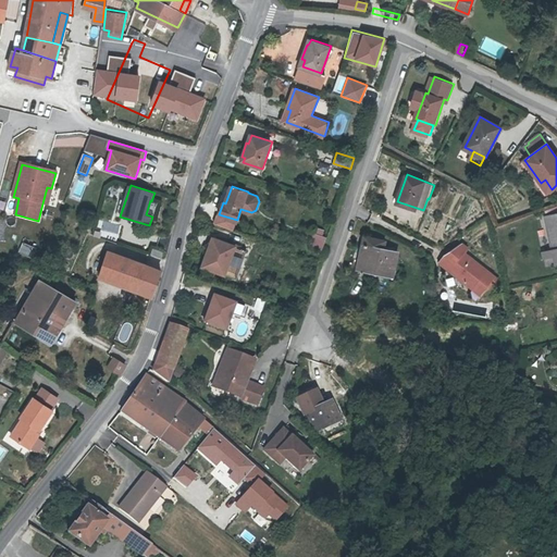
[(48,205),(51,188),(47,187),(42,203),(48,205)]
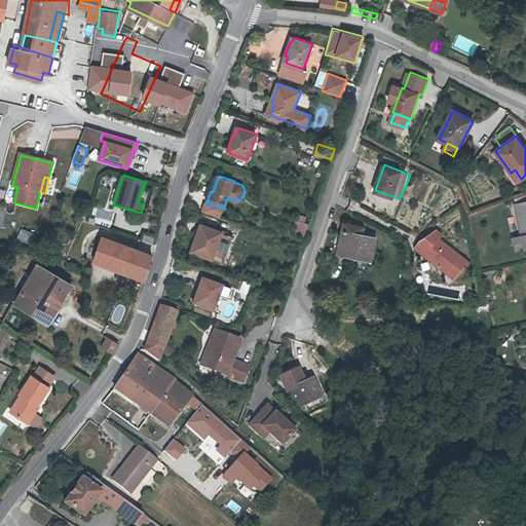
[(525,201),(517,204),(517,211),(523,232),(524,238),(515,240),(518,252),(525,249),(525,201)]
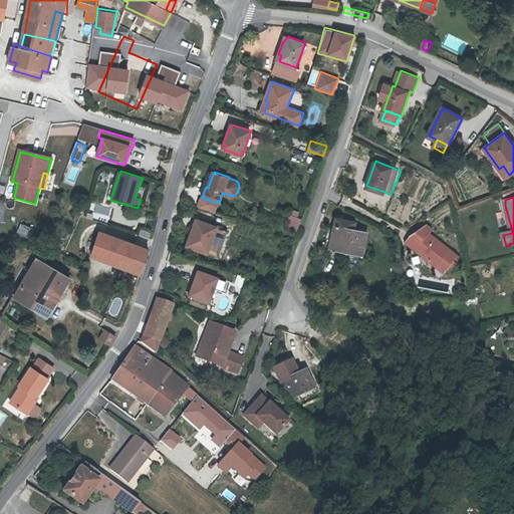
[(298,218),(289,215),(286,223),(295,226),(298,218)]
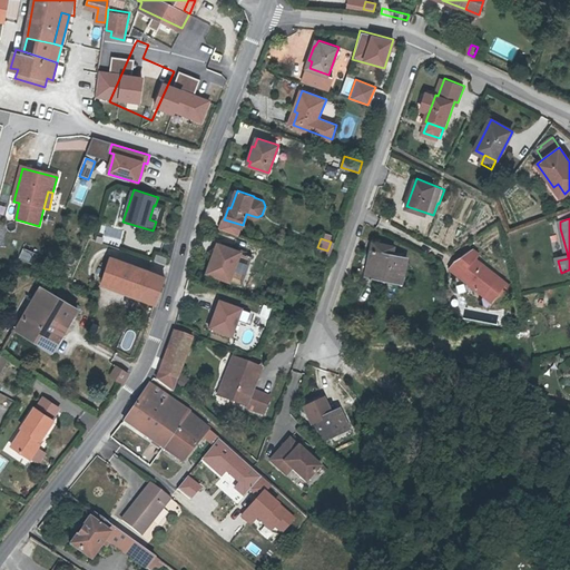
[(391,244),(376,241),(369,272),(403,279),(408,259),(393,255),(395,247),(391,246),(391,244)]
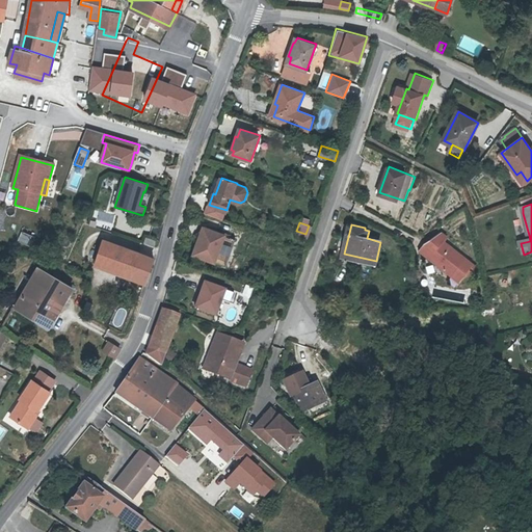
[(237,238),(205,227),(202,235),(200,235),(195,248),(198,249),(196,256),(227,266),(237,238)]
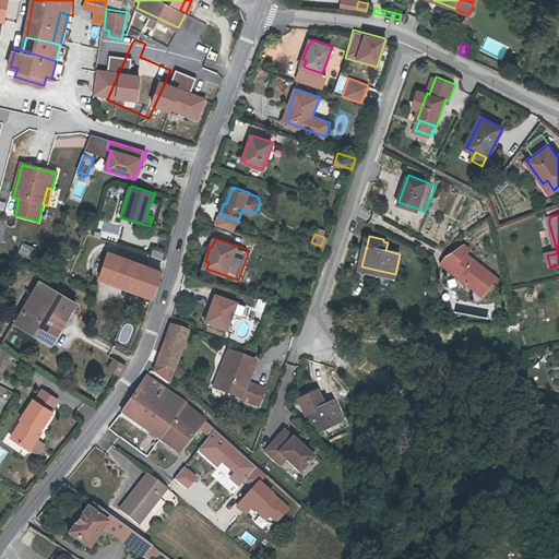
[(448,253),(442,261),(477,288),(484,280),(490,286),(498,276),(467,252),(471,248),(464,244),(448,253)]
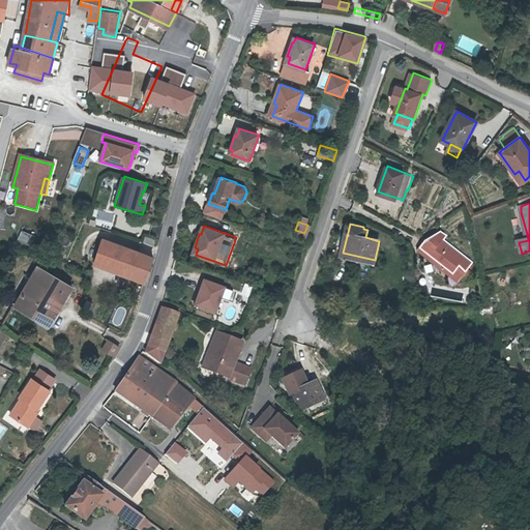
[(35,238),(24,233),(20,242),(31,247),(35,238)]
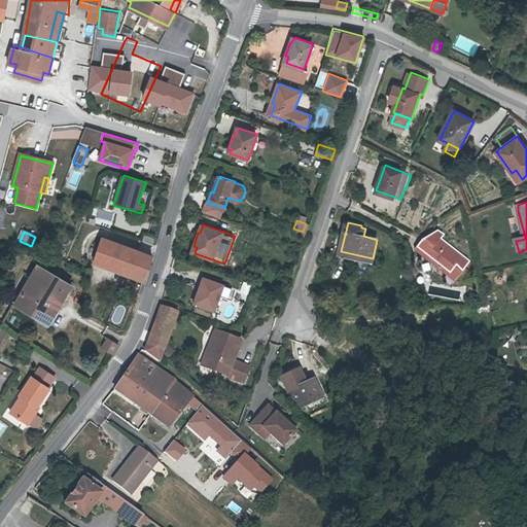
[(155,240),(145,236),(143,242),(153,246),(155,240)]
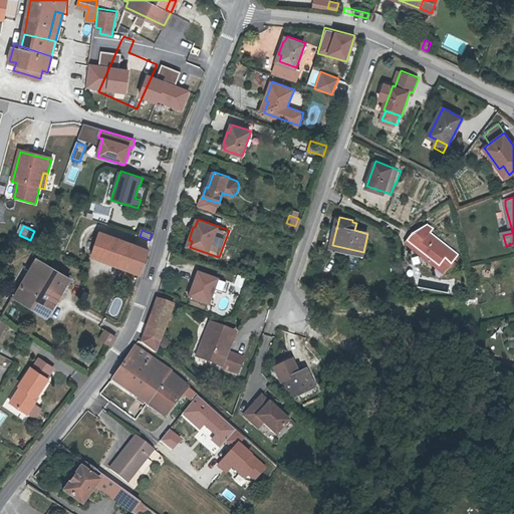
[(100,232),(92,257),(140,274),(149,251),(100,232)]
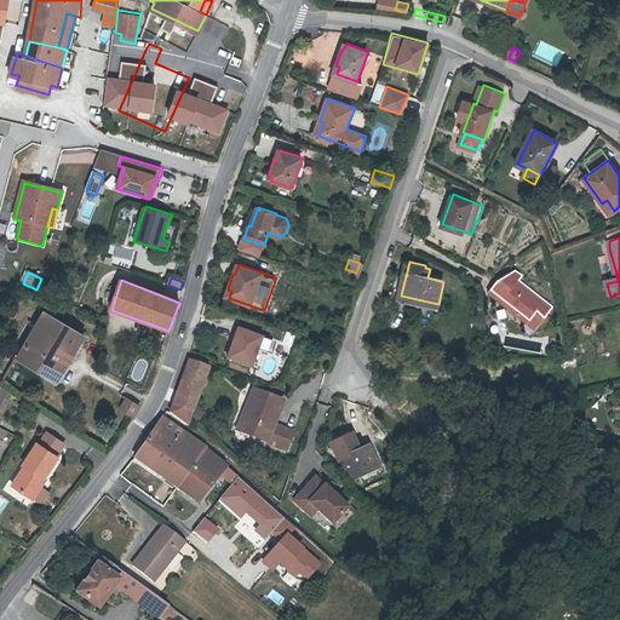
[(537,310),(529,320),(537,326),(544,317),(537,310)]
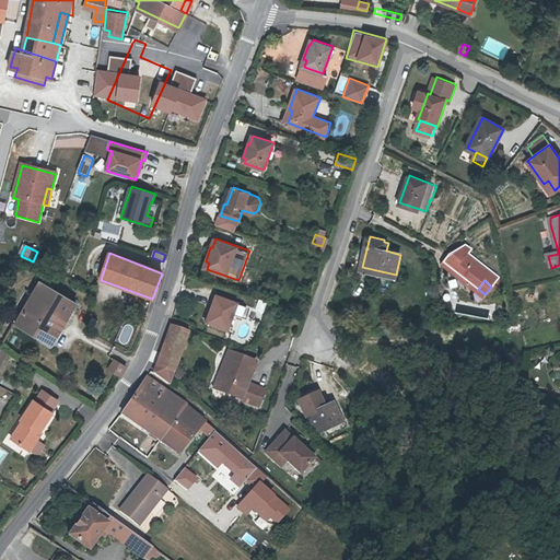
[(77,305),(42,282),(15,326),(54,349),(77,305)]
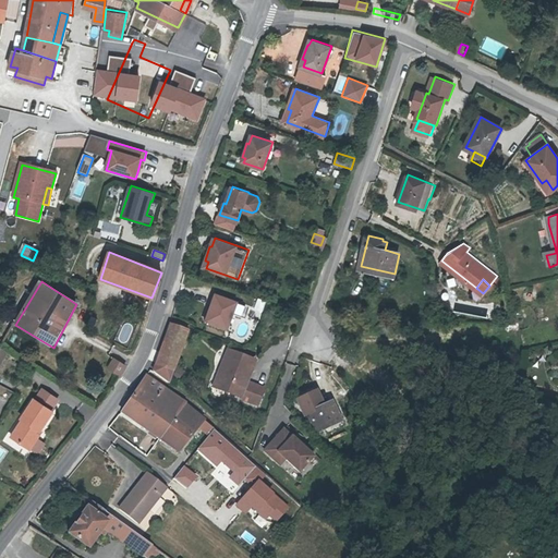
[(208,305),(204,316),(207,317),(205,323),(223,329),(229,313),(232,303),(213,296),(209,305),(208,305)]
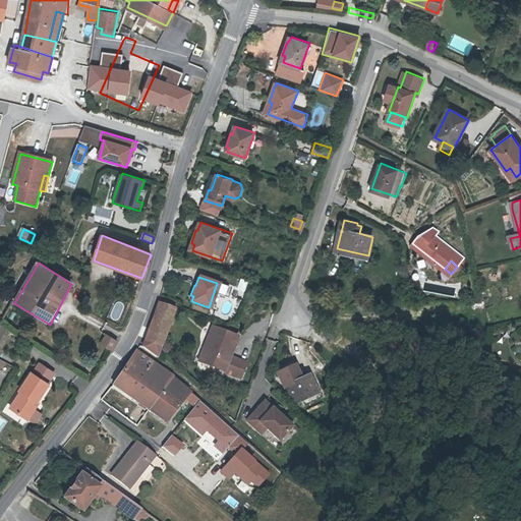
[(229,287),(217,283),(214,292),(226,297),(229,287)]
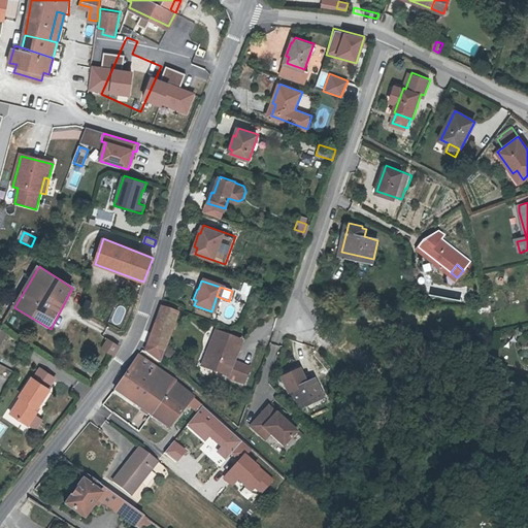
[(162,307),(149,343),(165,350),(177,314),(162,307)]
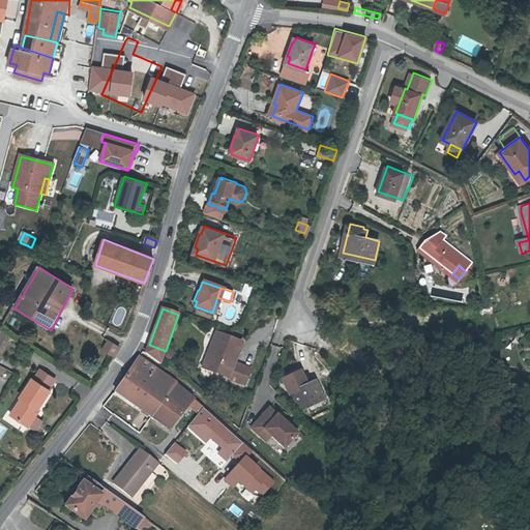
[(218,331),(206,362),(216,366),(215,371),(247,383),(253,367),(236,361),(244,342),(218,331)]
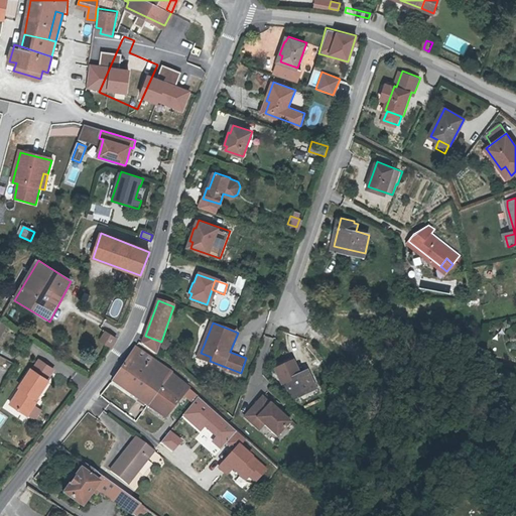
[(107,332),(101,339),(111,346),(117,338),(107,332)]
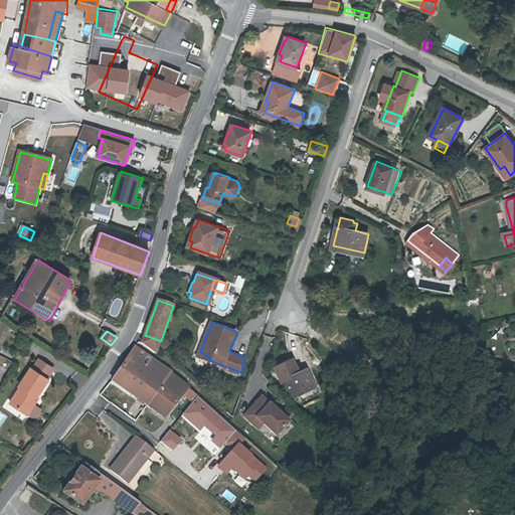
[(162,342),(145,335),(143,343),(157,353),(162,342)]
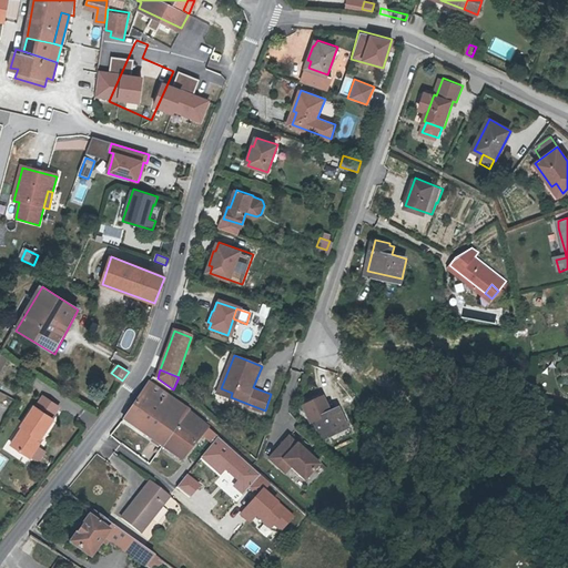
[(148,381),(139,394),(171,415),(180,403),(148,381)]
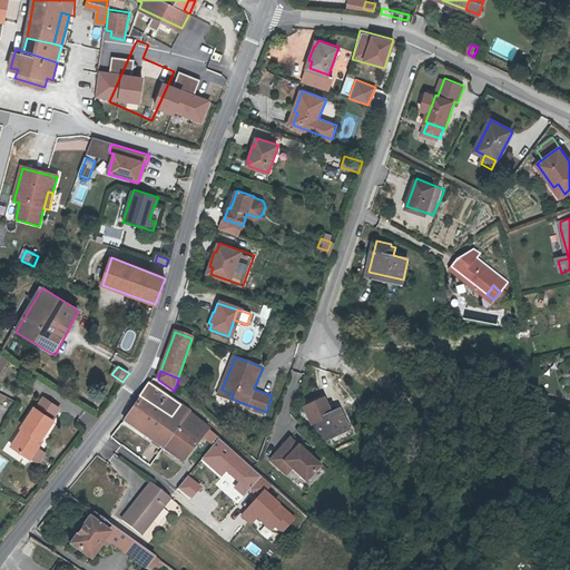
[(153,428),(147,435),(155,440),(172,416),(139,395),(138,397),(140,399),(130,412),(153,428)]
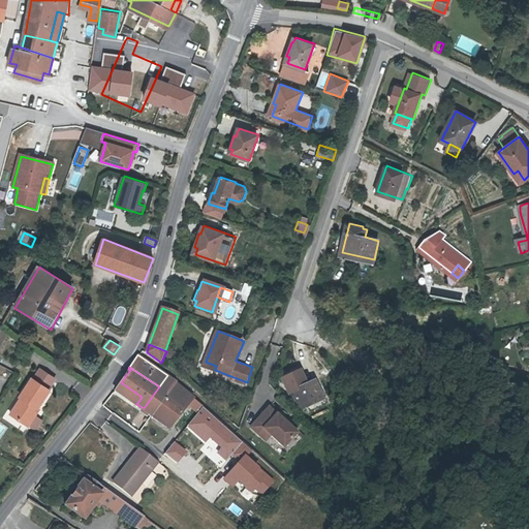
[(54,380),(37,369),(31,378),(48,390),(54,380)]
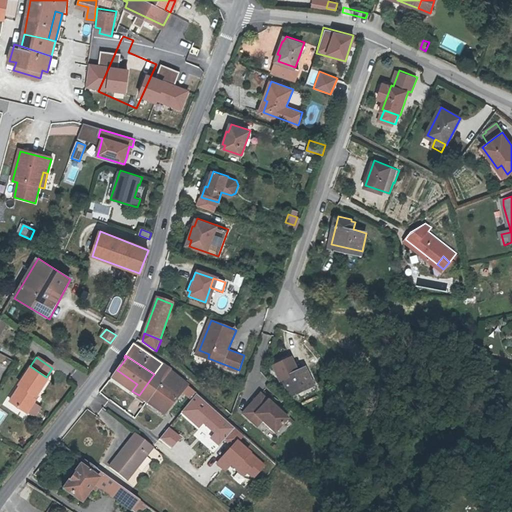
[(162,363),(154,374),(163,381),(148,401),(164,412),(189,385),(162,363)]
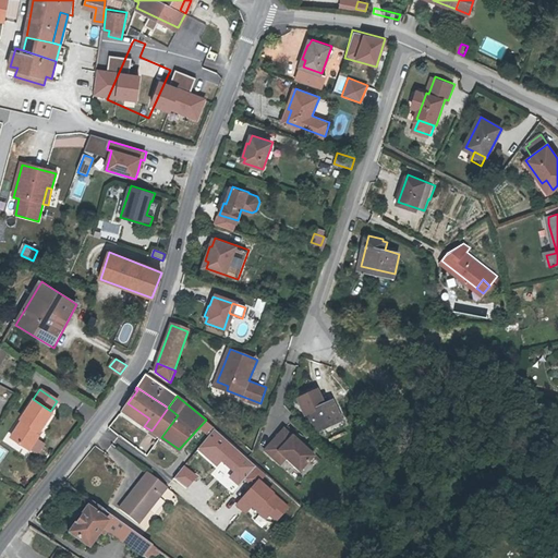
[(20,419),(22,420),(11,436),(29,449),(31,448),(36,439),(41,431),(39,429),(51,411),(50,411),(33,399),(33,398),(20,419)]
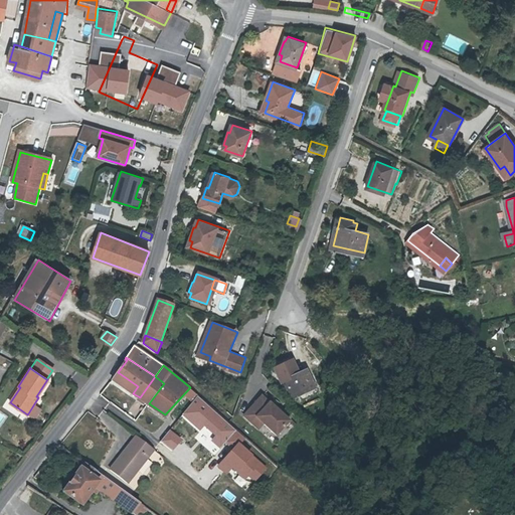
[(112,378),(133,393),(138,386),(118,372),(112,378)]
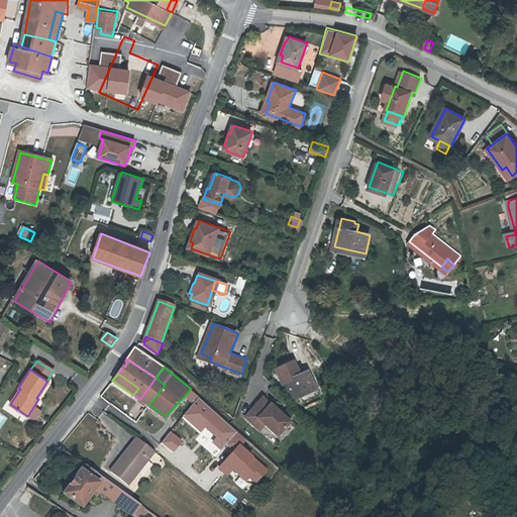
[(315,393),(309,377),(286,385),(292,401),(315,393)]
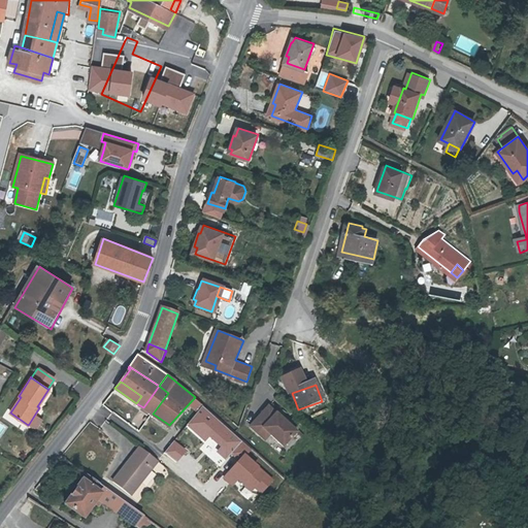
[(143,407),(153,414),(168,393),(159,386),(143,407)]
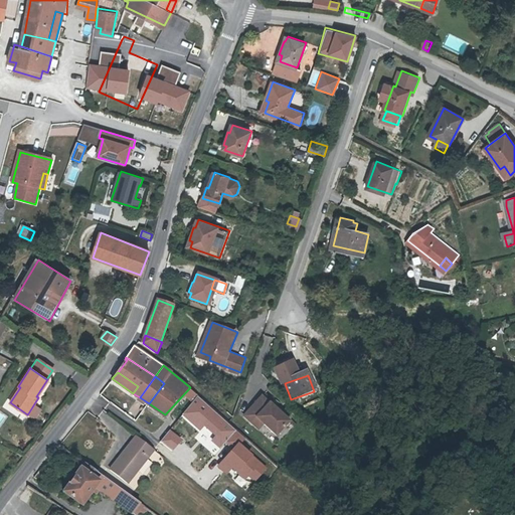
[(289,420),(263,394),(244,413),(251,420),(256,415),(264,421),(276,434),(289,420)]
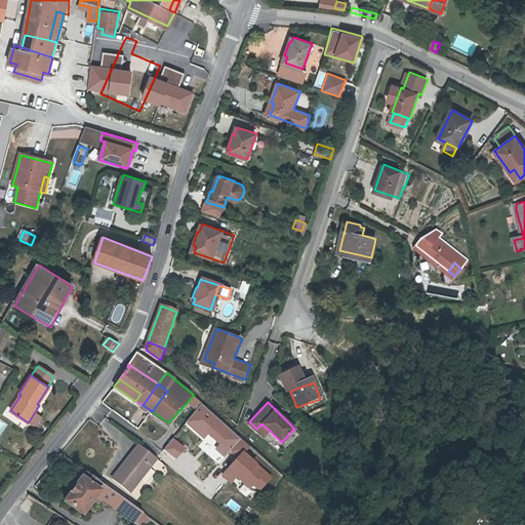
[(40,417),(34,413),(29,421),(35,426),(40,417)]
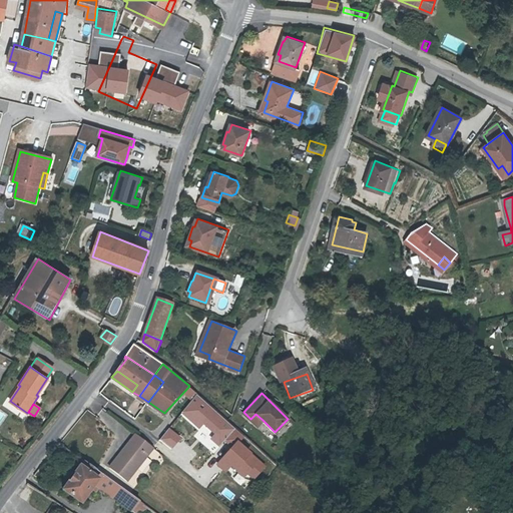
[(255,414),(250,419),(258,426),(263,420),(255,414)]
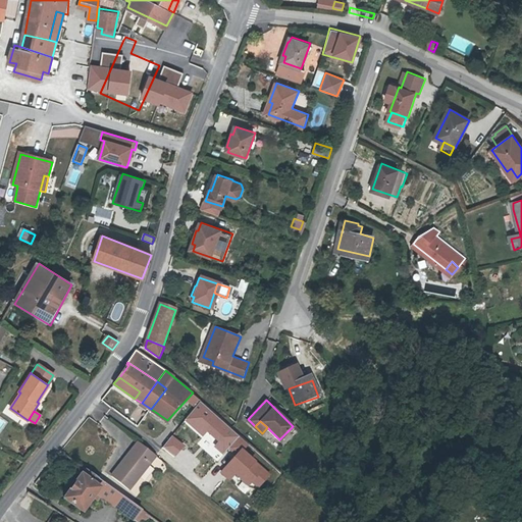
[(266,431),(262,435),(270,444),(274,439),(266,431)]
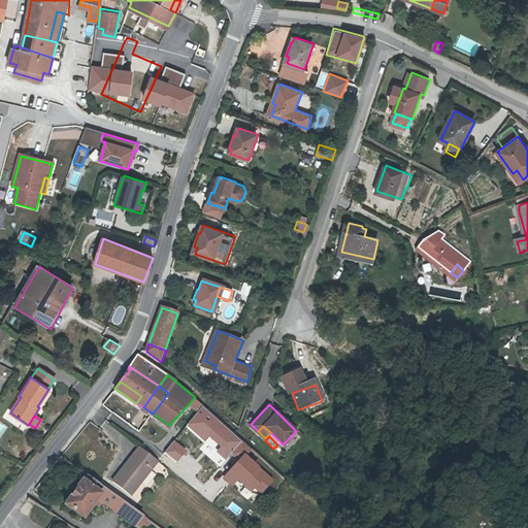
[(125,468),(124,467),(112,481),(131,495),(158,461),(145,453),(140,449),(125,468)]
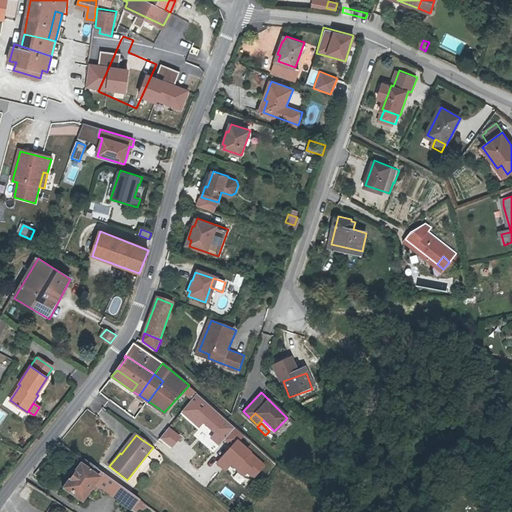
[(82,465),(64,488),(82,503),(94,487),(97,483),(100,479),(112,489),(116,483),(104,475),(86,462),(83,465),(82,465)]
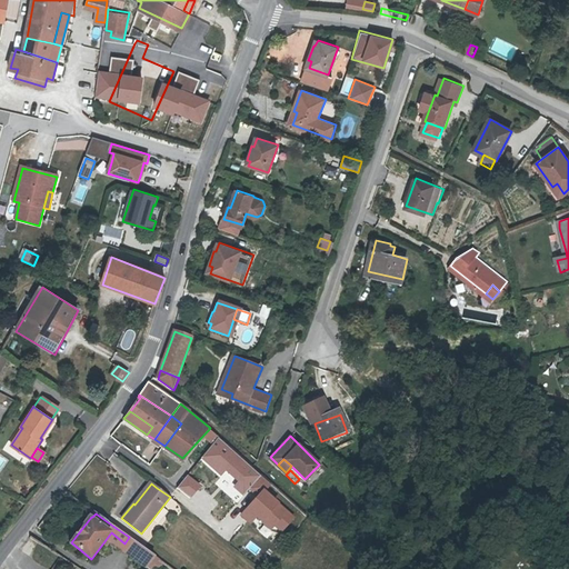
[(148,567),(151,561),(156,557),(150,552),(129,537),(125,543),(111,532),(108,537),(105,541),(109,545),(112,540),(148,567)]
